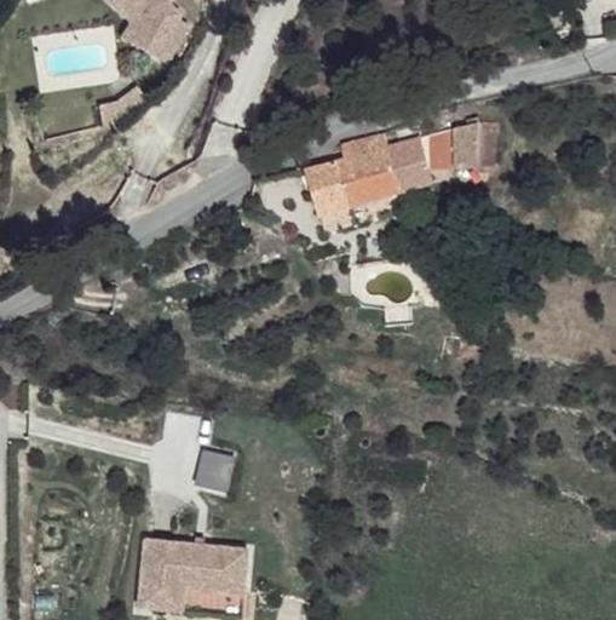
[(119,0),(101,0),(130,26),(121,42),(132,49),(145,23),(119,0)]
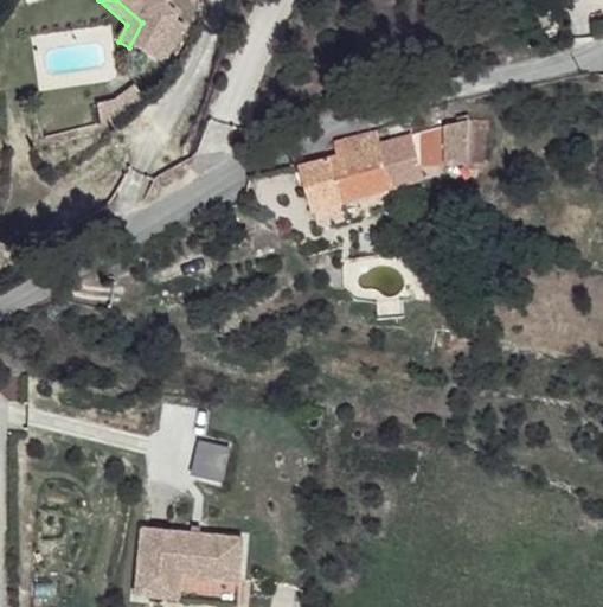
[(116,0),(142,23),(129,48),(164,65),(185,29),(173,21),(177,17),(165,6),(167,0),(116,0)]
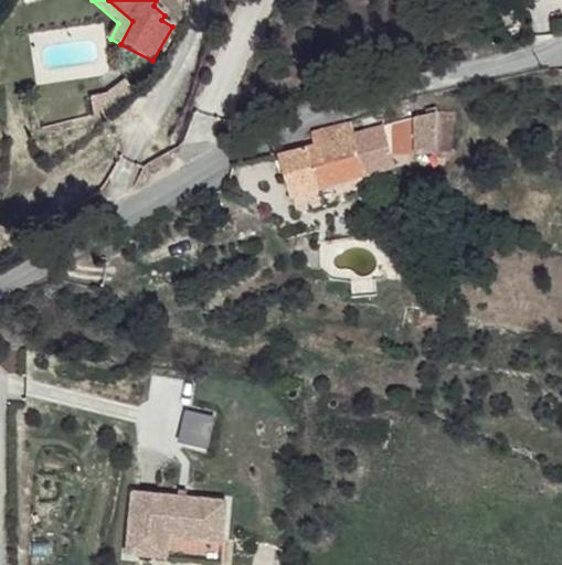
[(127,83),(107,95),(112,113),(136,95),(127,83)]
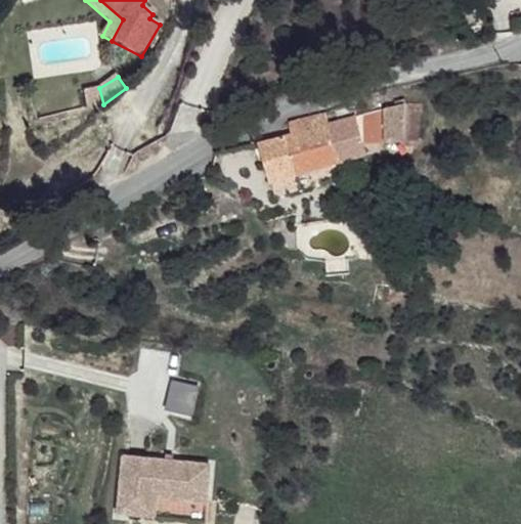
[(99,88),(81,91),(83,107),(103,104),(99,88)]
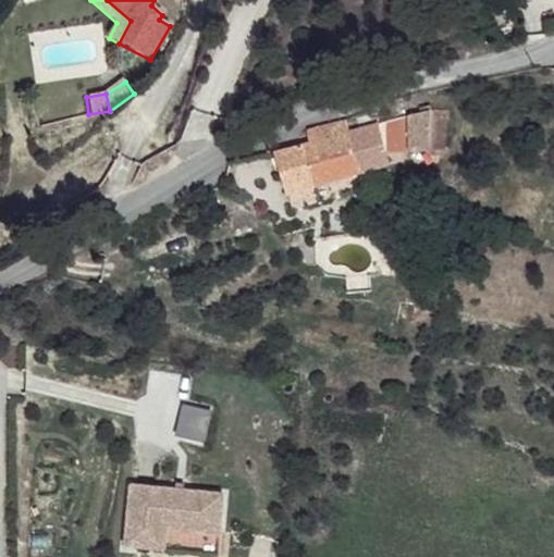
[(408,112),(405,146),(440,150),(445,116),(408,112)]
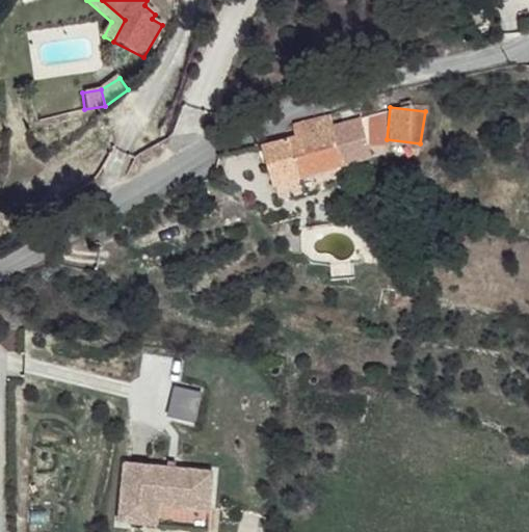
[(261,143),(272,186),(344,163),(334,124),(331,113),(291,124),(293,135),(261,143)]
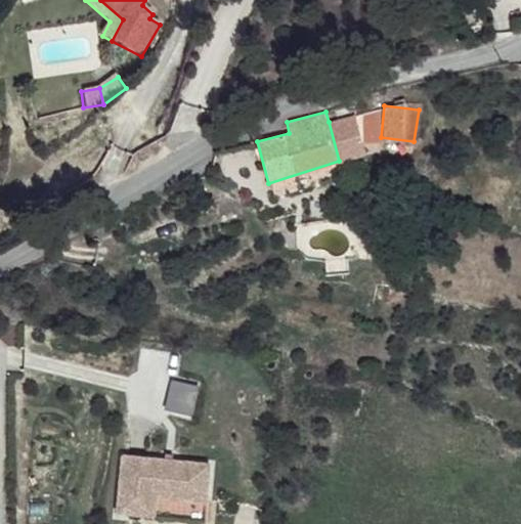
[(329,122),(339,161),(362,156),(352,117),(329,122)]
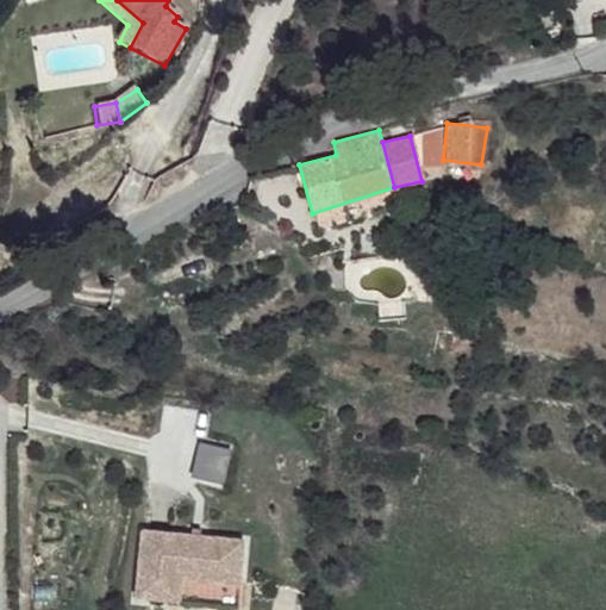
[(243,537),(141,527),(133,593),(176,598),(179,574),(238,580),(243,537)]
